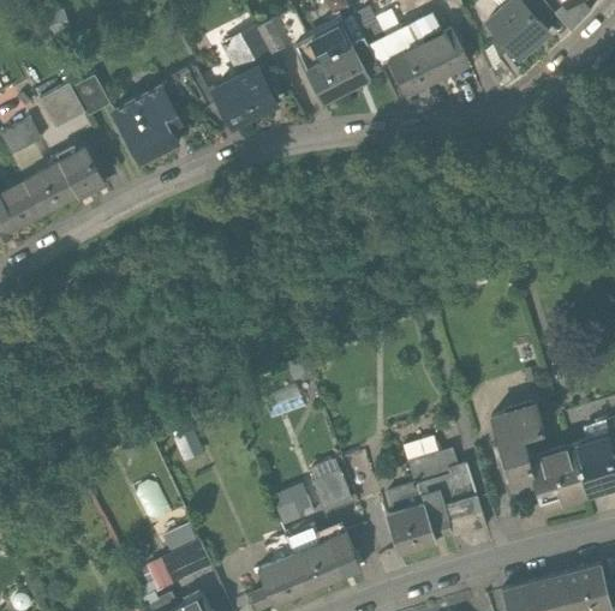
[(512,0),(488,21),(520,59),(555,30),(530,0),(512,0)]
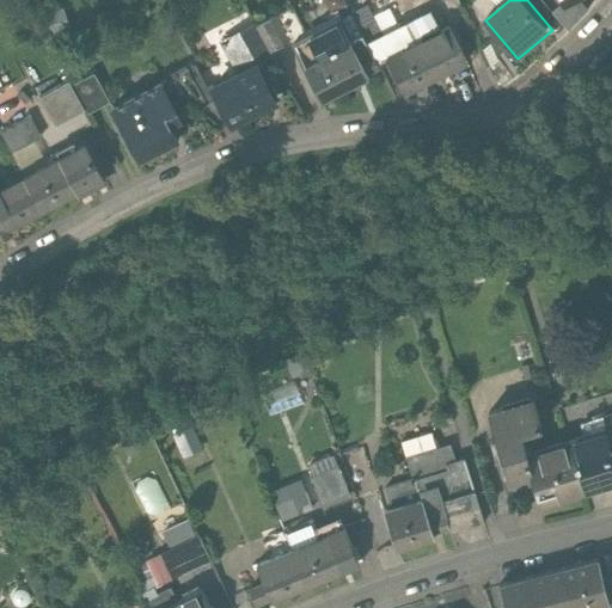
[(573,0),(568,5),(564,0),(562,0),(554,8),(569,25),(589,6),(583,0),(573,0)]
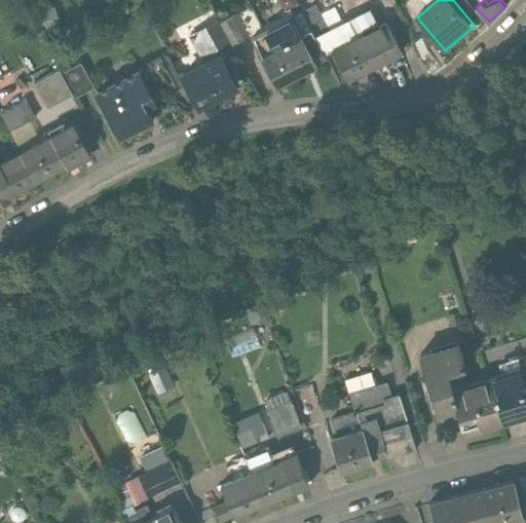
[(238,13),(248,33),(262,26),(252,6),(238,13)]
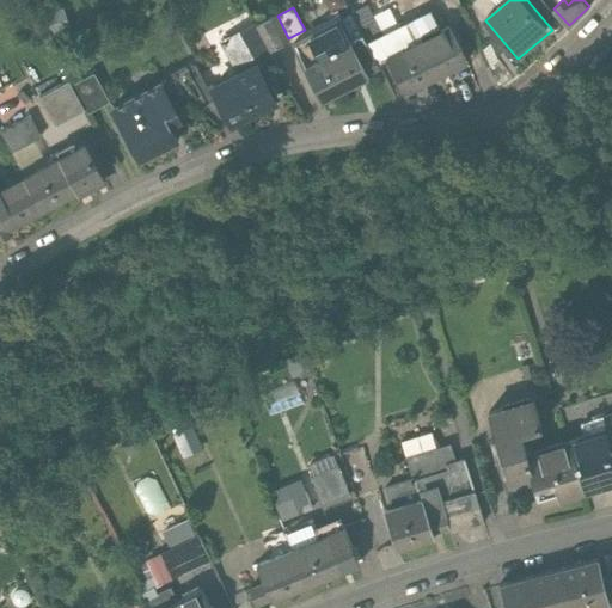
[(387,56),(439,29),(429,10),(366,44),(375,62),(387,56)]
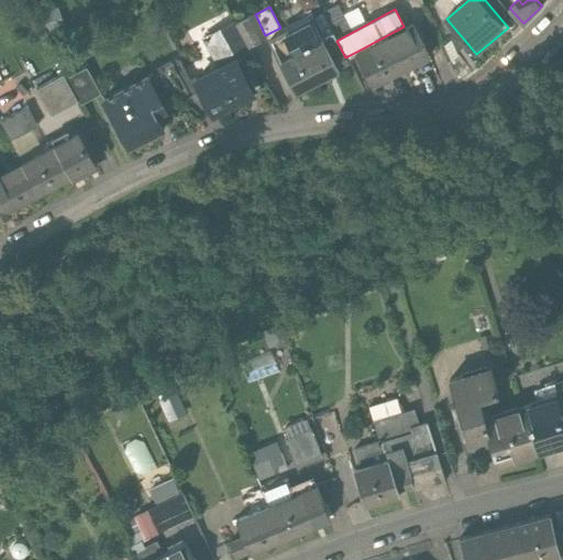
[(236,23),(249,47),(267,39),(265,35),(255,14),(236,23)]
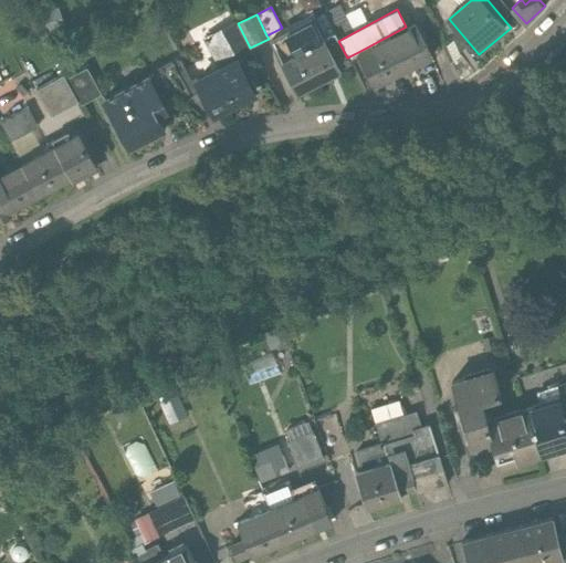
[(338,41),(324,14),(271,42),(299,95),(333,77),(332,74),(350,64),(347,58),(338,41)]
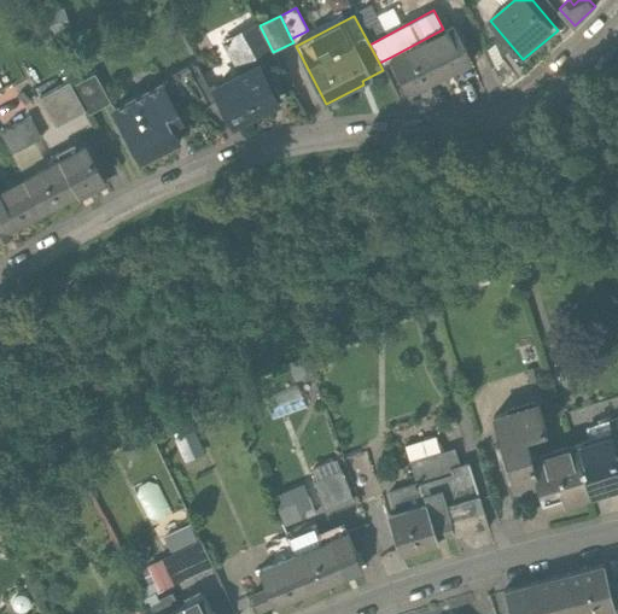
[(268,69),(264,63),(277,57),(273,52),(260,25),(258,23),(225,41),(226,45),(228,44),(243,71),(215,86),(221,97),(234,122),(272,103),(269,99),(280,93),(275,85),(278,77),(274,70),(268,69)]
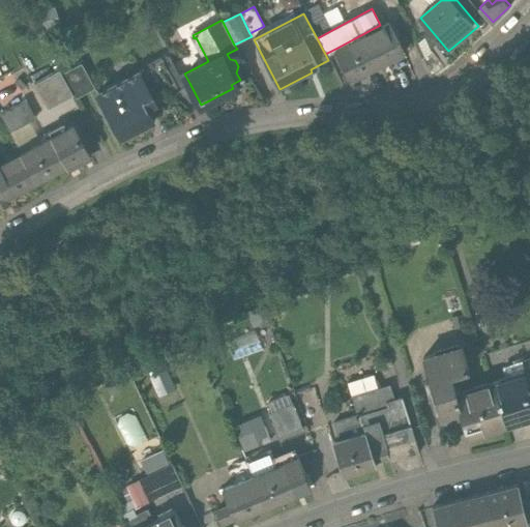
[(404,51),(387,21),(380,25),(335,49),(352,79),(404,51)]
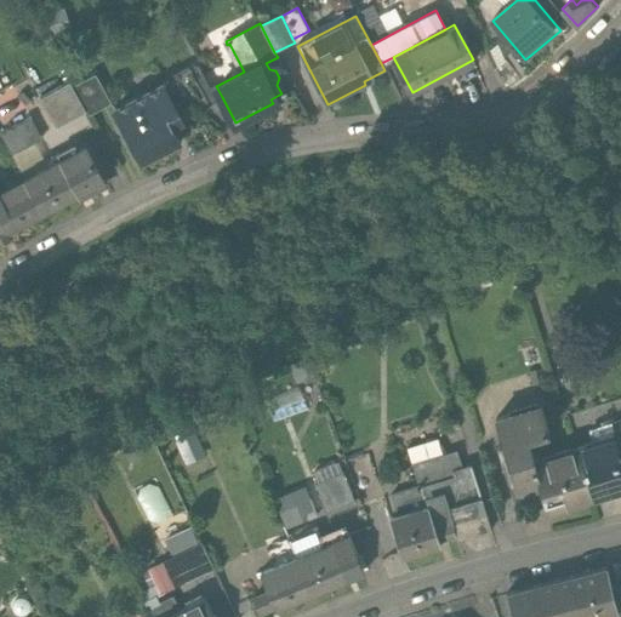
[(197,112),(222,97),(216,86),(204,93),(189,64),(172,73),(175,76),(176,76),(194,110),(197,112)]
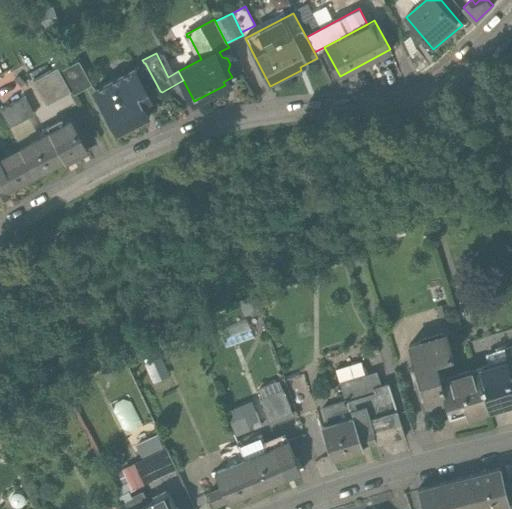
[(72,91),(73,93),(91,84),(78,60),(61,70),(72,91)]
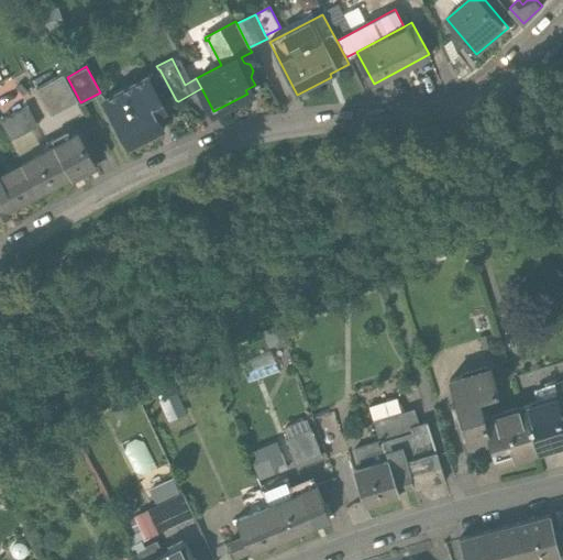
[(155,112),(176,100),(159,69),(158,69),(147,76),(158,95),(148,100),(155,112)]
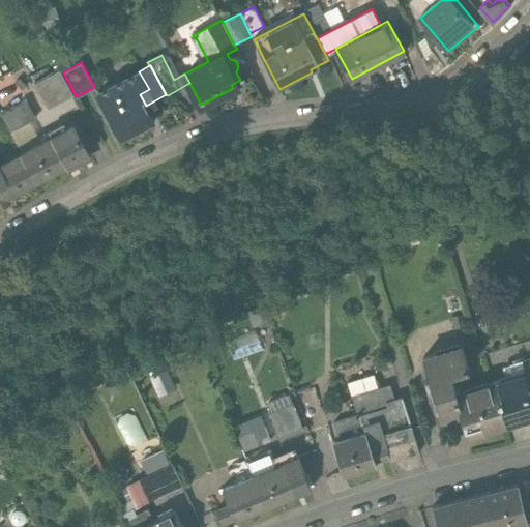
[(75,94),(63,72),(59,67),(33,82),(49,109),(75,94)]
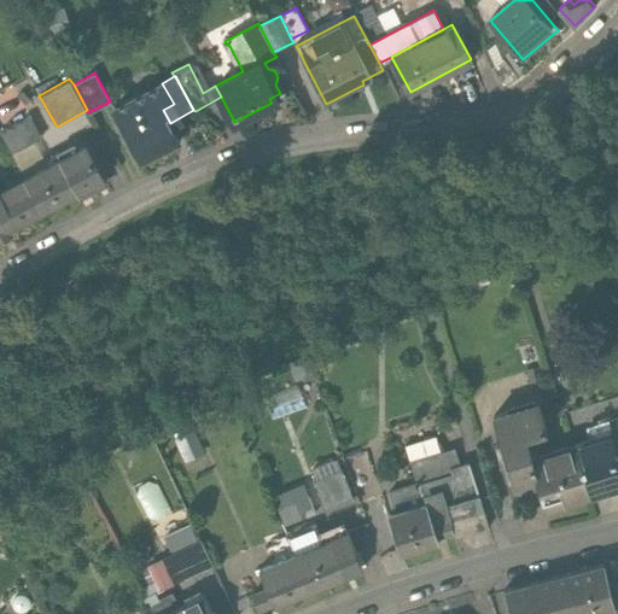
[(174,104),(162,83),(115,107),(124,126),(121,130),(126,140),(132,140),(141,161),(179,140),(170,123),(163,110),(174,104)]
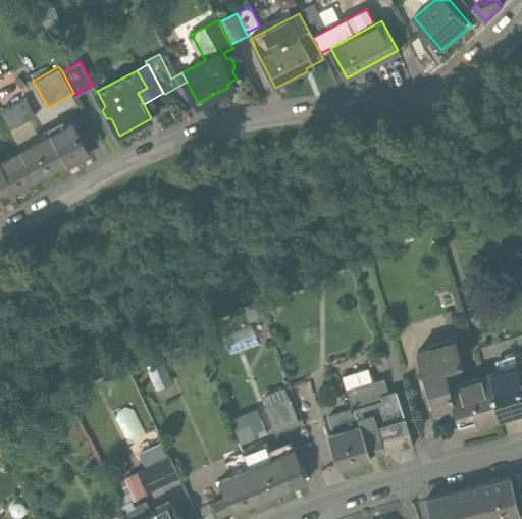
[(0,109),(0,110),(9,128),(35,115),(24,97),(0,109)]
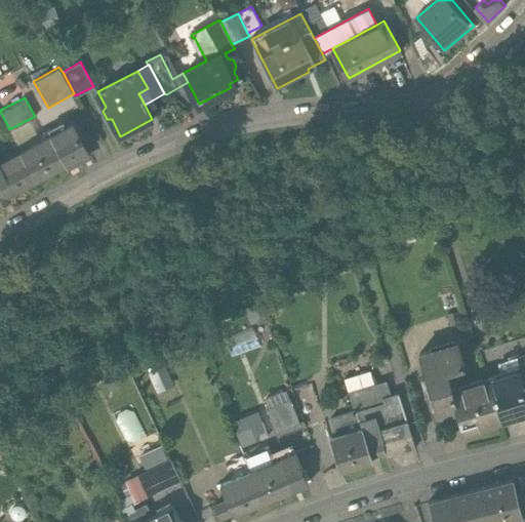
[(49,134),(21,151),(36,179),(65,164),(66,164),(88,153),(72,122),(49,134)]
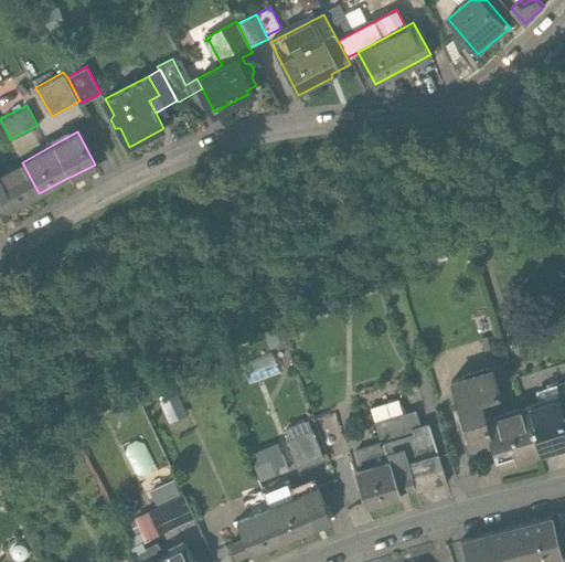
[(39,193),(22,162),(0,173),(0,221),(12,214),(9,210),(39,193)]
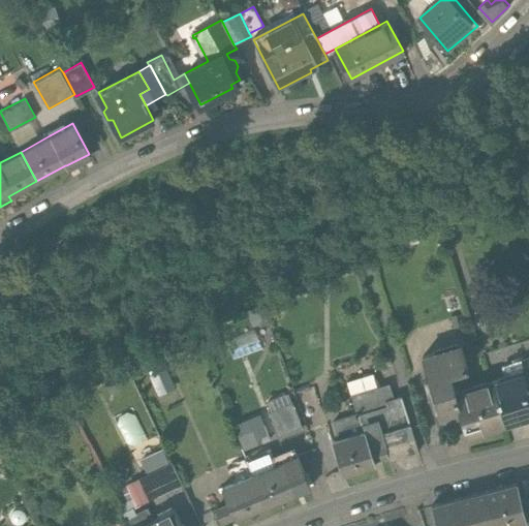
[(253,334),(226,344),(234,361),(259,349),(253,334)]
